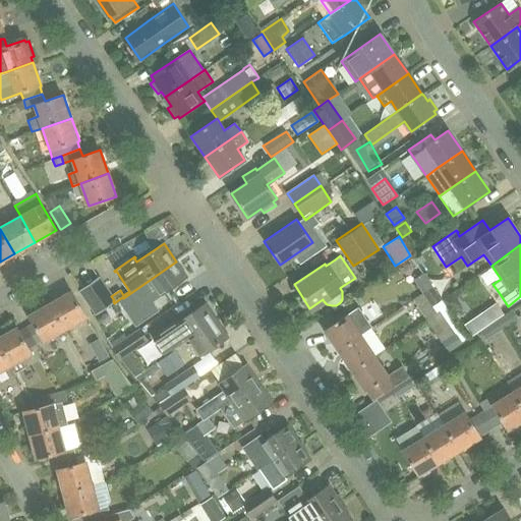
[(139,287),(123,298),(132,311),(128,314),(136,326),(158,310),(152,301),(160,296),(160,295),(186,277),(176,262),(139,287)]
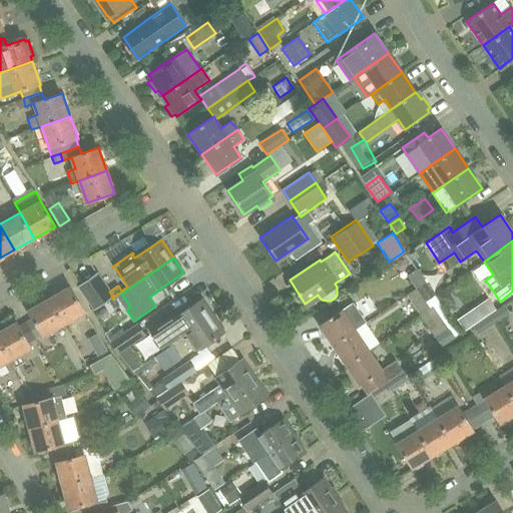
[(417,270),(407,276),(416,289),(426,283),(417,270)]
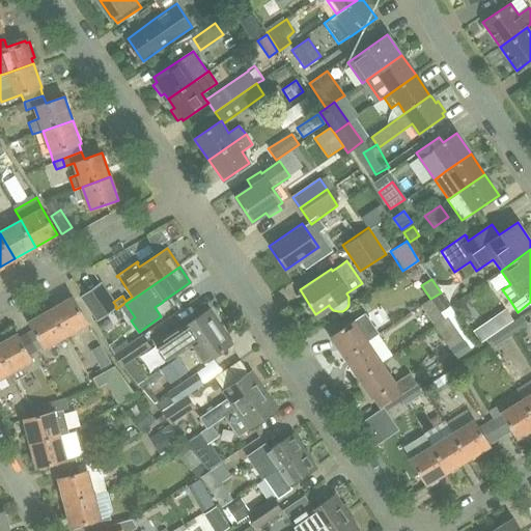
[(101,284),(82,297),(98,319),(115,307),(116,306),(113,302),(101,284)]
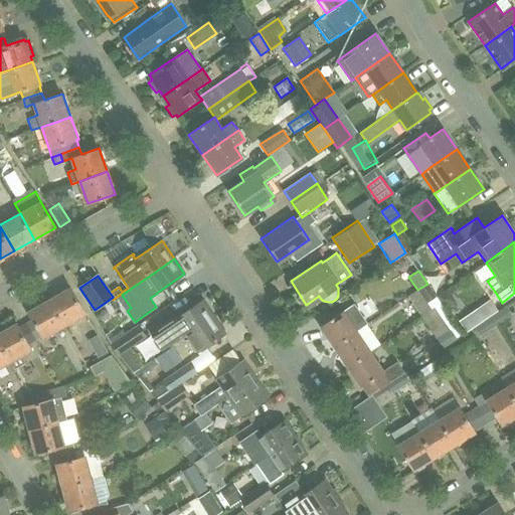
[(427,284),(417,290),(426,304),(437,297),(427,284)]
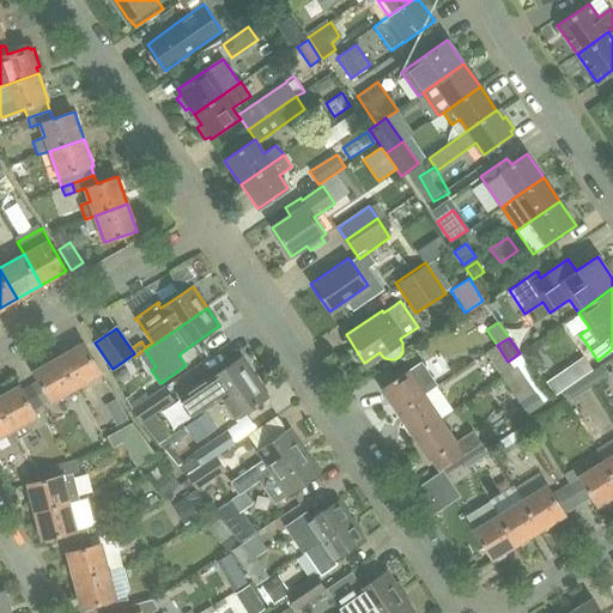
[(83,343),(58,357),(76,387),(101,374),(83,343)]
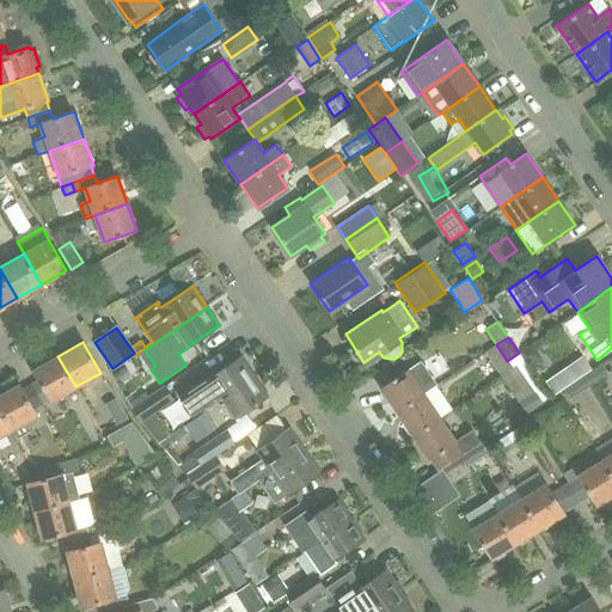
[(57,356),(34,371),(38,379),(50,399),(51,401),(75,386),(57,356)]
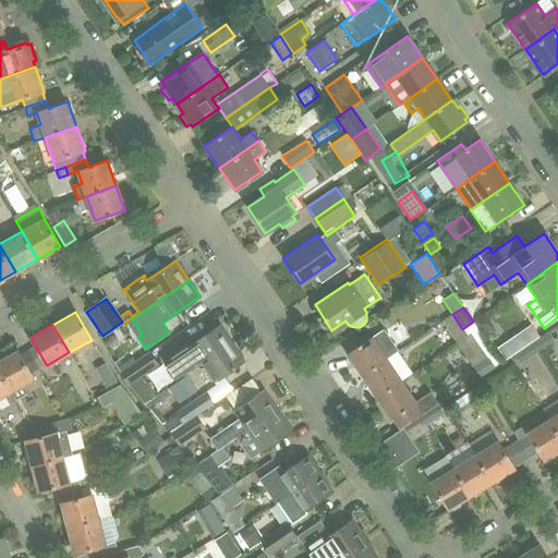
[(186,344),(164,361),(179,381),(232,344),(219,325),(189,347),(186,344)]
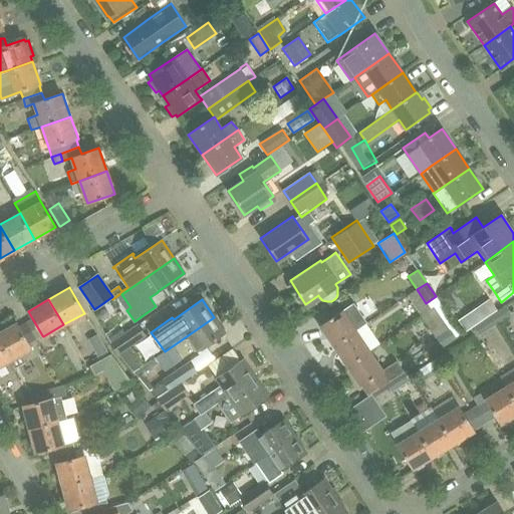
[(486,303),(467,316),(473,326),(489,316),(494,313),(486,303)]
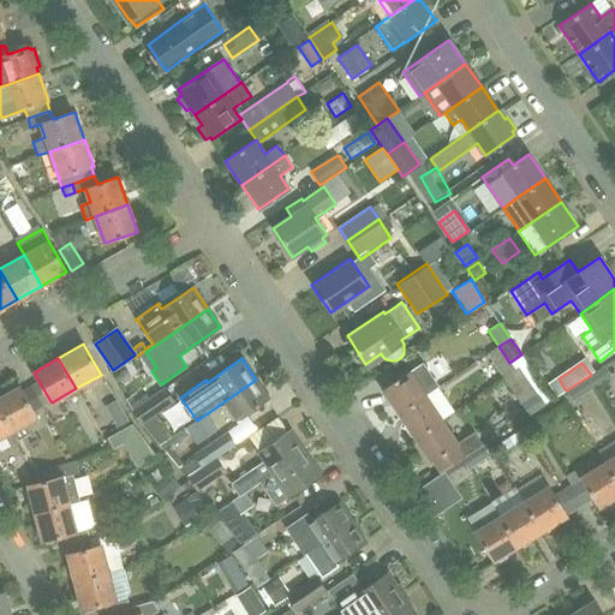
[(591,375),(585,378),(592,389),(611,377),(604,365),(603,366),(591,375)]
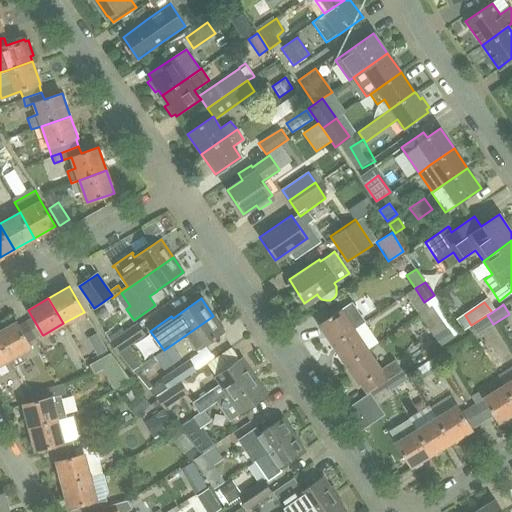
[(340,309),(318,323),(332,344),(353,330),(340,309)]
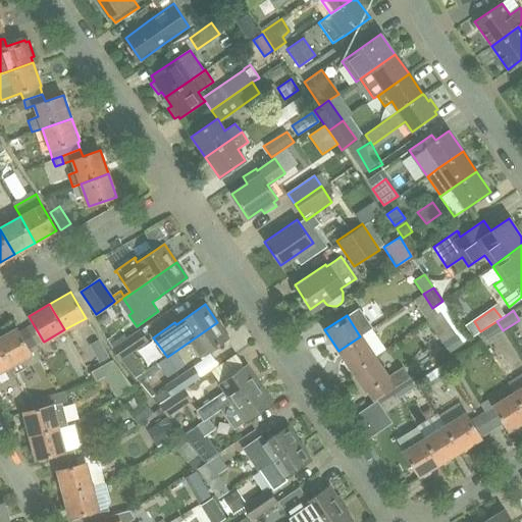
[(480,331),(486,341),(503,330),(497,321),(480,331)]
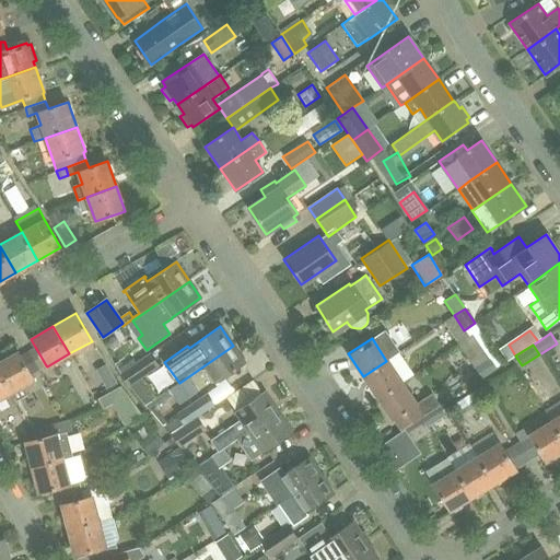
[(179,383),(168,391),(178,404),(188,397),(213,380),(216,383),(245,362),(233,346),(179,383)]
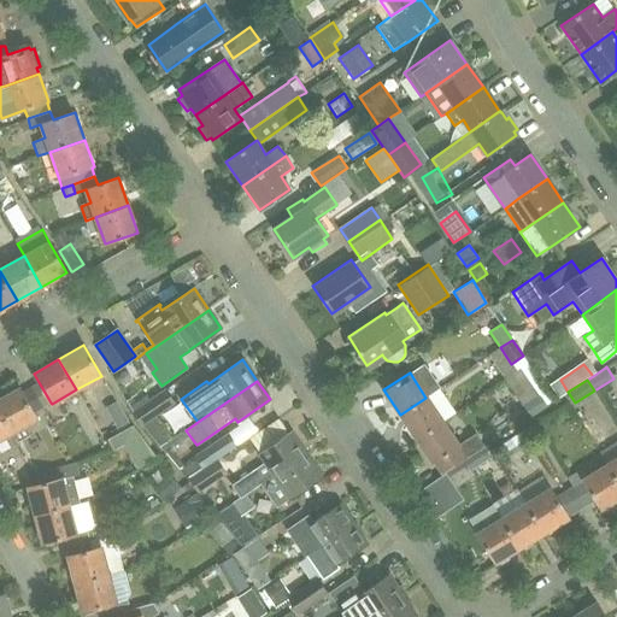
[(39,382),(30,387),(42,407),(51,403),(39,382)]
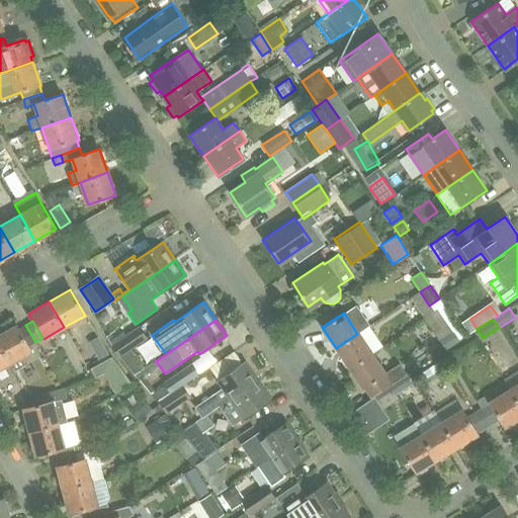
[(16,326),(0,334),(0,345),(10,363),(30,351),(28,346),(35,342),(25,325),(18,329),(16,326)]
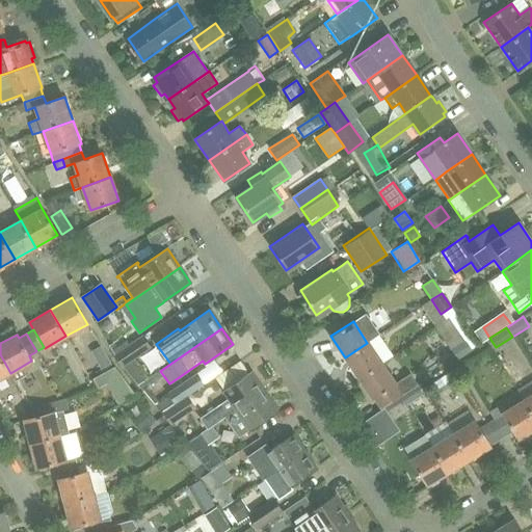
[(143,337),(114,356),(123,367),(152,347),(143,337)]
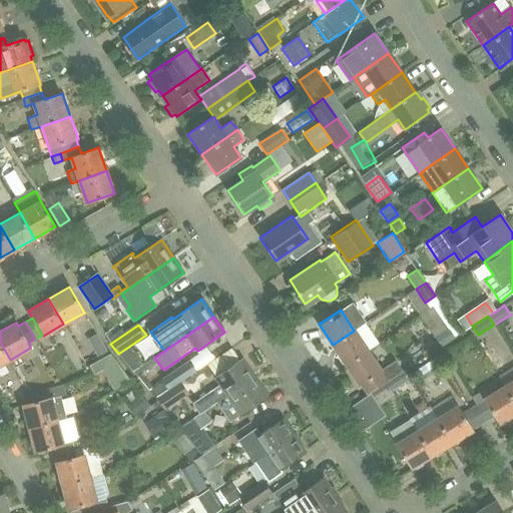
[(449,329),(435,337),(441,348),(456,338),(455,337),(449,329)]
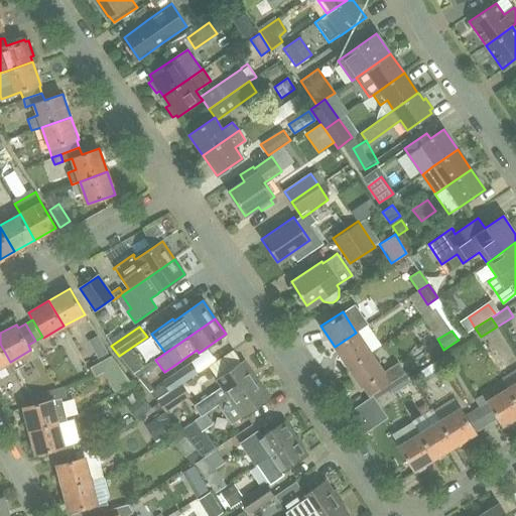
[(356,333),(335,347),(349,367),(370,353),(356,333)]
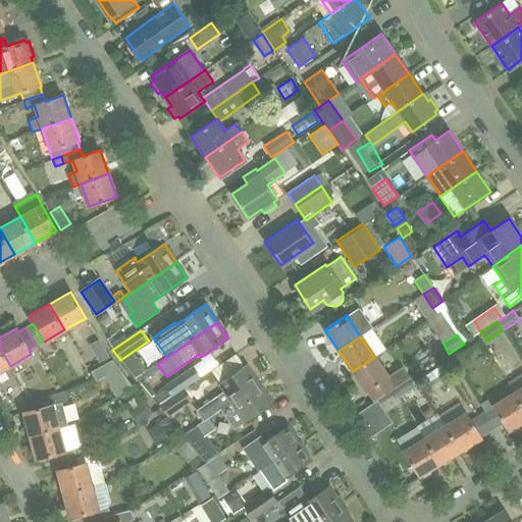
[(99,338),(89,345),(99,363),(110,357),(99,338)]
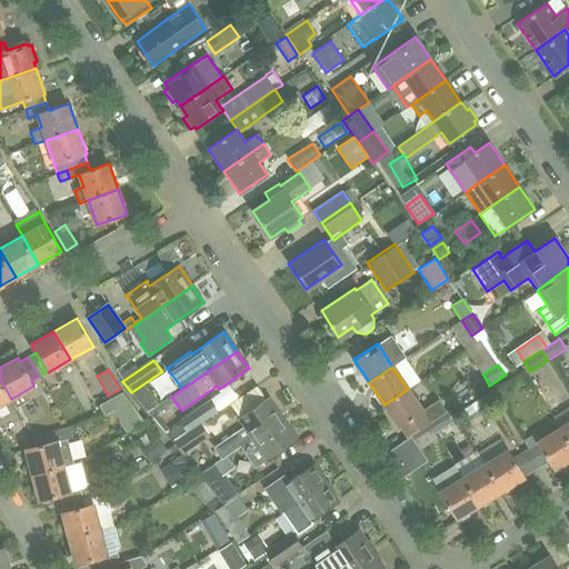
[(0,379),(0,405),(11,399),(0,379)]
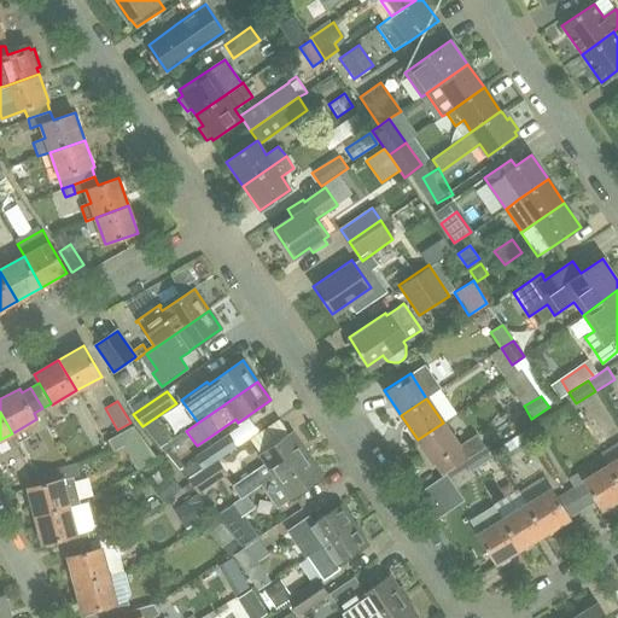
[(443,423),(418,439),(433,465),(441,476),(444,473),(465,460),(467,459),(482,448),(483,448),(474,436),(459,447),(443,423)]
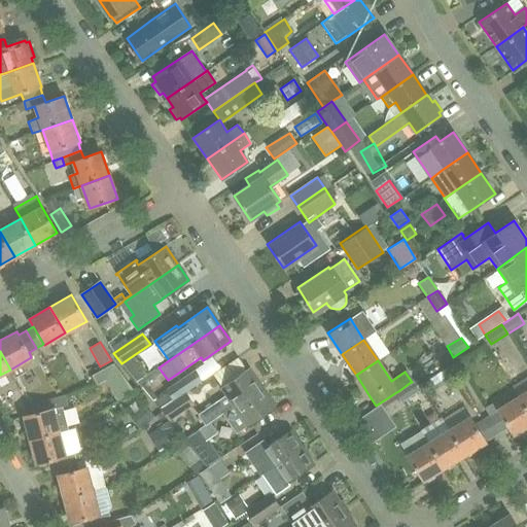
[(112,362),(92,374),(97,384),(105,379),(116,399),(135,391),(119,372),(112,362)]
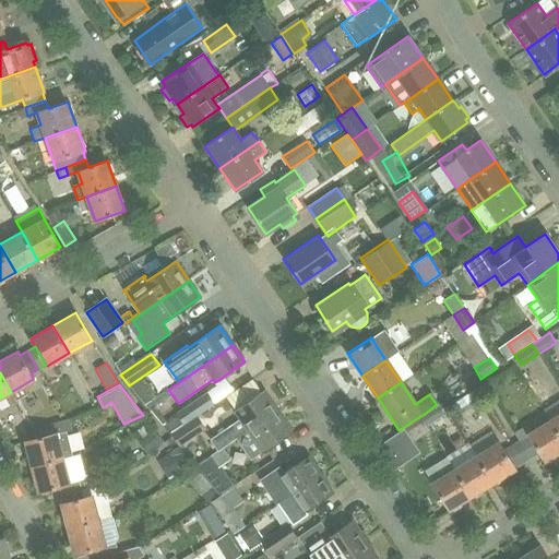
[(240,418),(210,439),(218,452),(223,449),(236,439),(277,409),(264,392),(236,412),(240,418)]
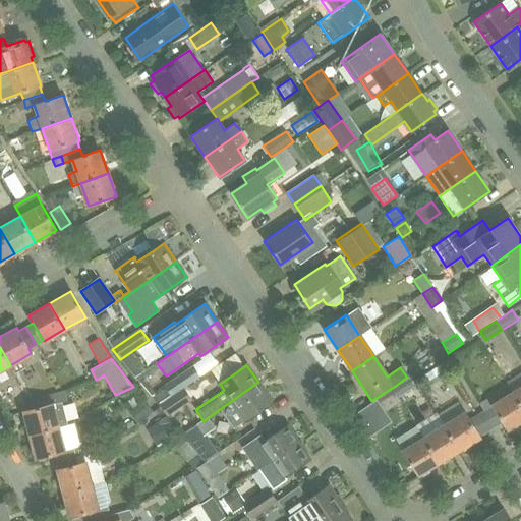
[(440,365),(422,375),(427,383),(444,372),(440,365)]
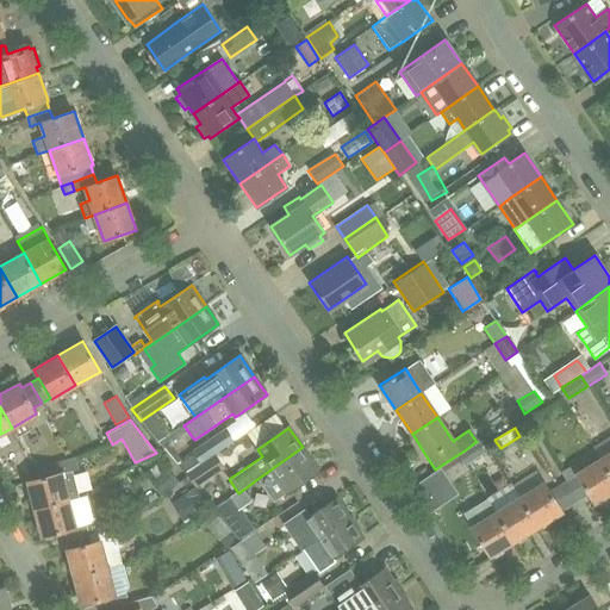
[(225,429),(193,452),(203,465),(215,456),(235,442),(225,429)]
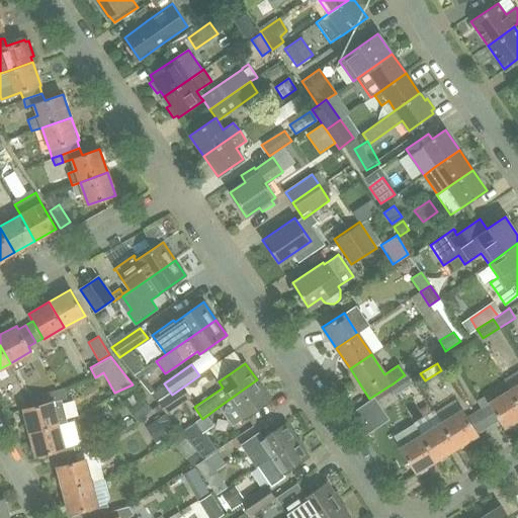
[(392,384),(390,385),(396,395),(412,383),(406,374),(405,375),(404,375),(392,384)]
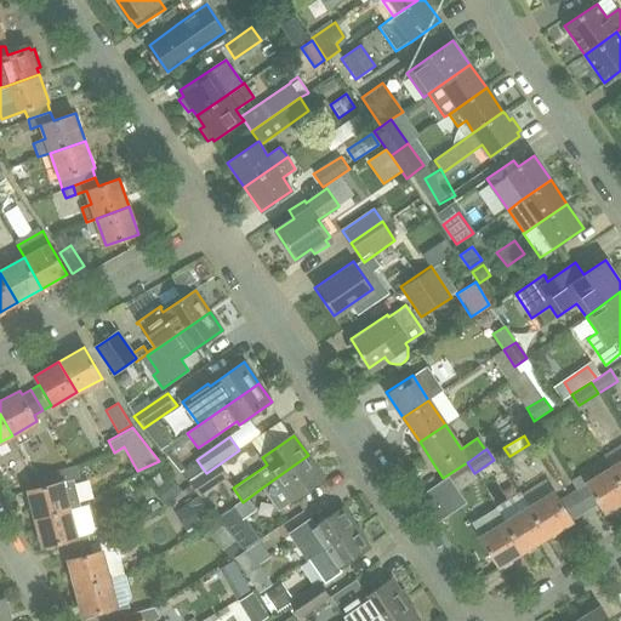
[(308,455),(262,488),(278,510),(324,478),(308,455)]
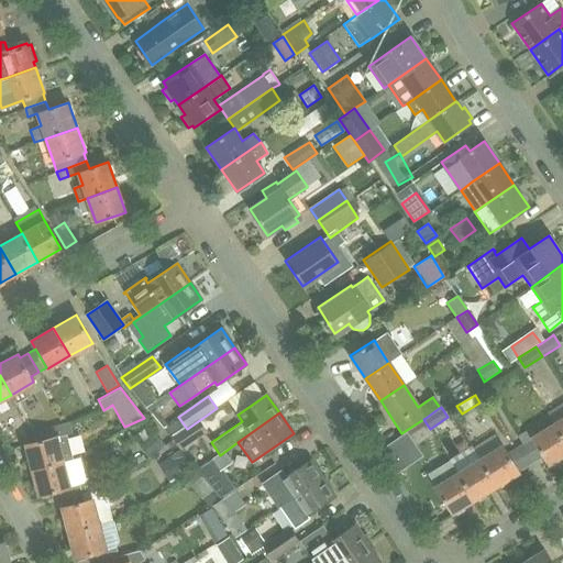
[(178,417),(167,424),(172,431),(168,433),(174,439),(187,429),(178,417)]
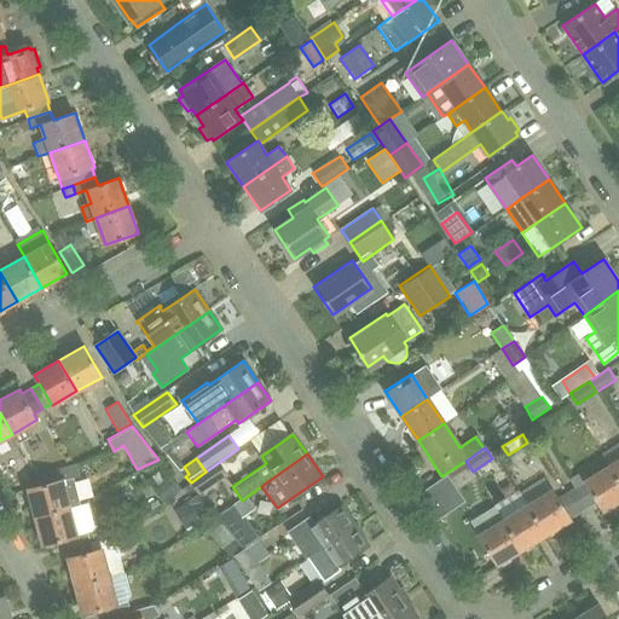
[(618,458),(608,464),(618,481),(618,458)]
